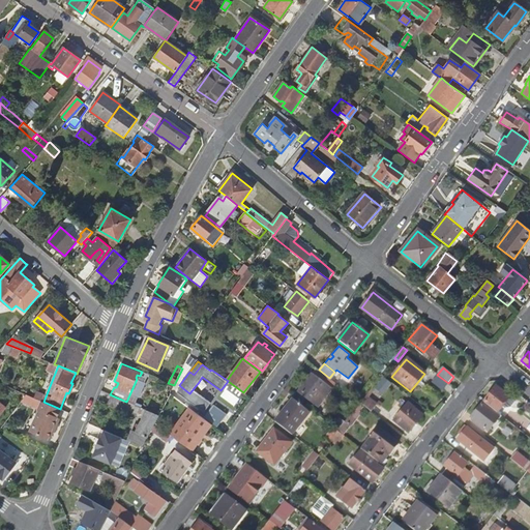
[(313,374),(331,387),(335,383),(329,378),(319,370),(317,369),(313,374)]
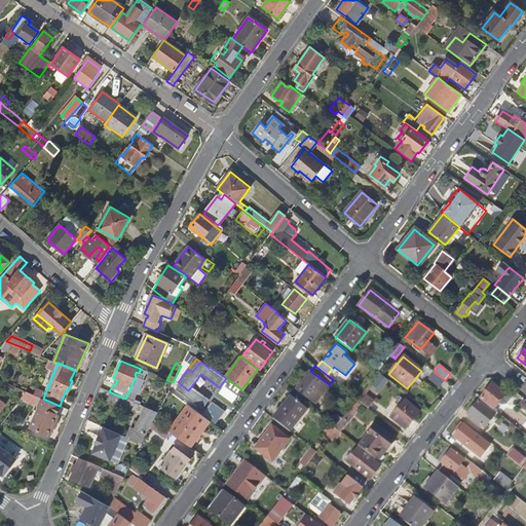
[(310,371),(296,389),(314,404),(329,384),(310,371)]
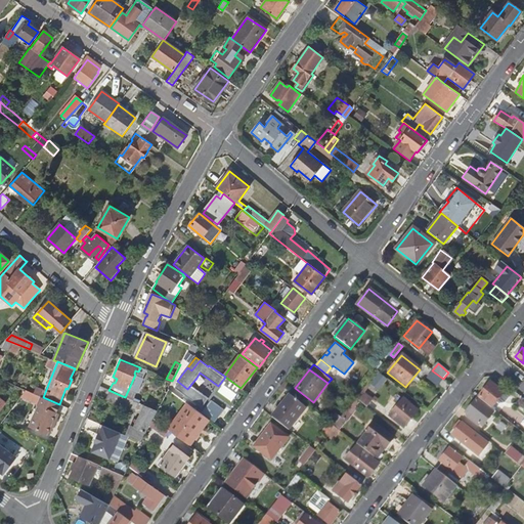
[(427,378),(437,387),(443,379),(432,370),(427,378)]
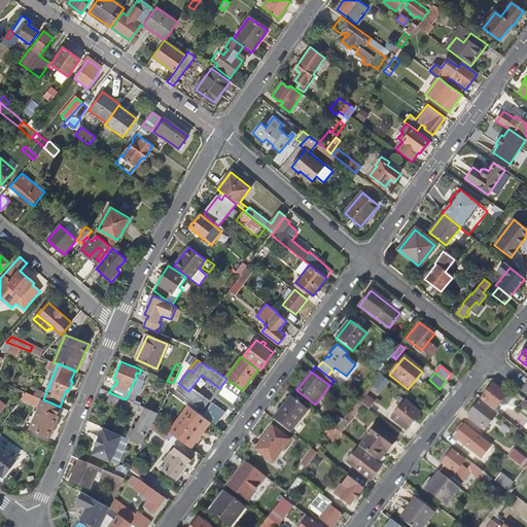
[(381,374),(374,385),(383,391),(390,380),(381,374)]
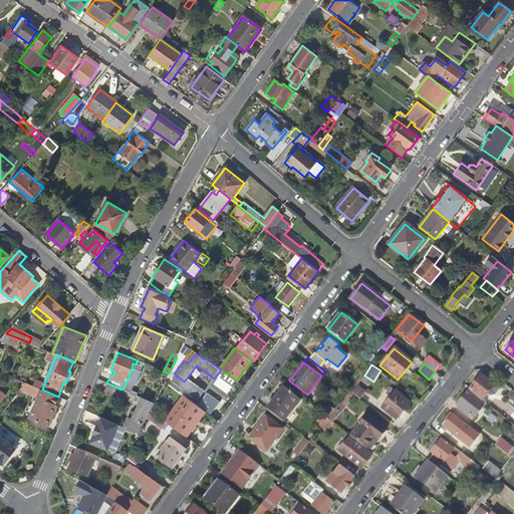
[(193,370),(184,381),(188,384),(197,373),(193,370)]
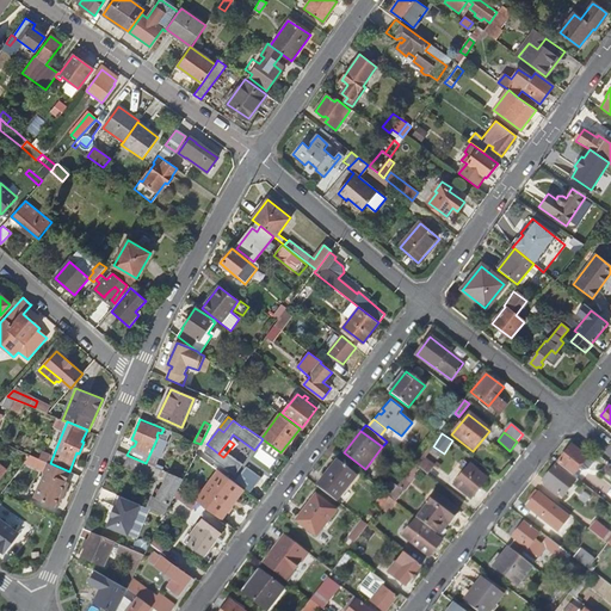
[(573,475),(576,477),(581,471),(588,469),(593,463),(587,457),(572,445),(557,463),(563,468),(573,475)]
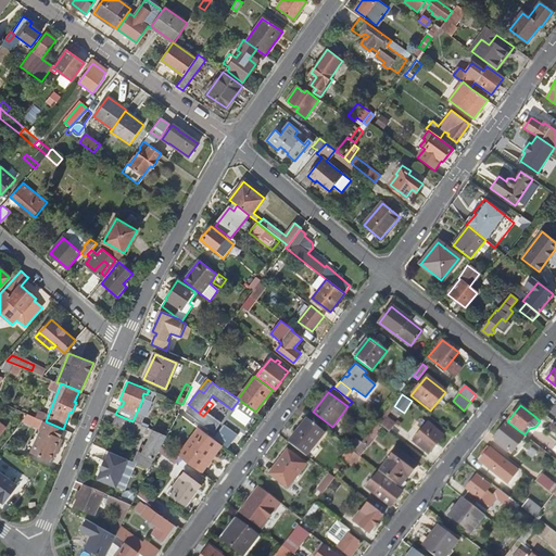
[(178,413),(169,431),(175,433),(184,416),(178,413)]
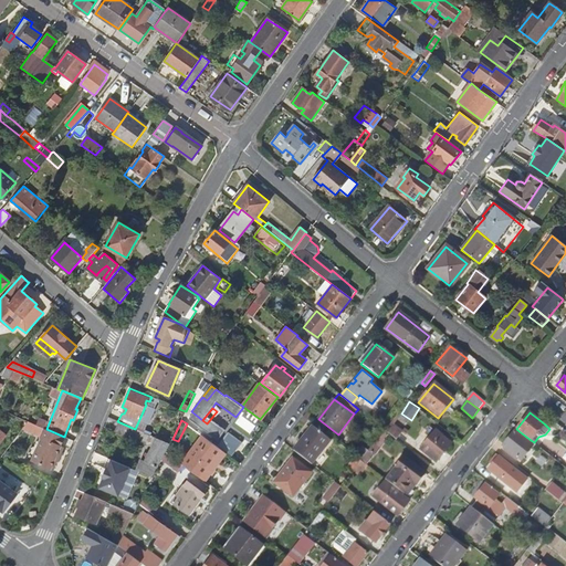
[(29,421),(23,428),(29,432),(37,425),(29,421)]
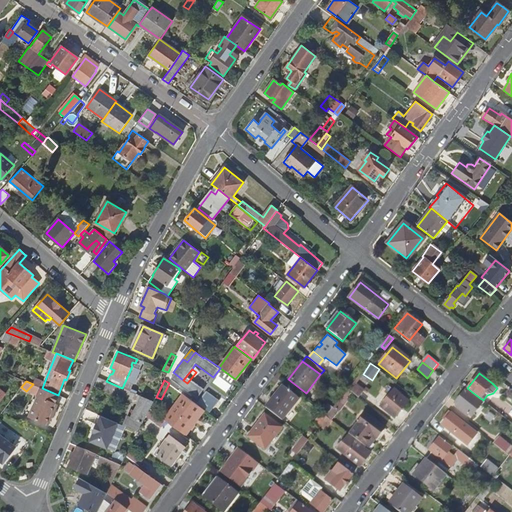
[(106,381),(102,390),(117,396),(118,394),(131,399),(134,393),(122,388),(106,381)]
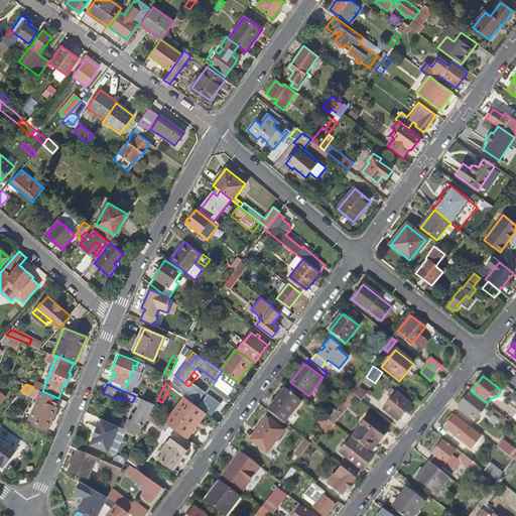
[(356,385),(351,392),(362,401),(367,394),(356,385)]
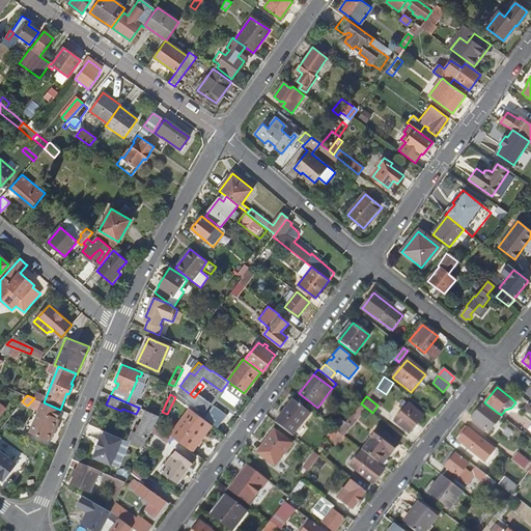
[(294,400),(275,422),(291,436),(306,417),(303,415),(306,411),(294,400)]
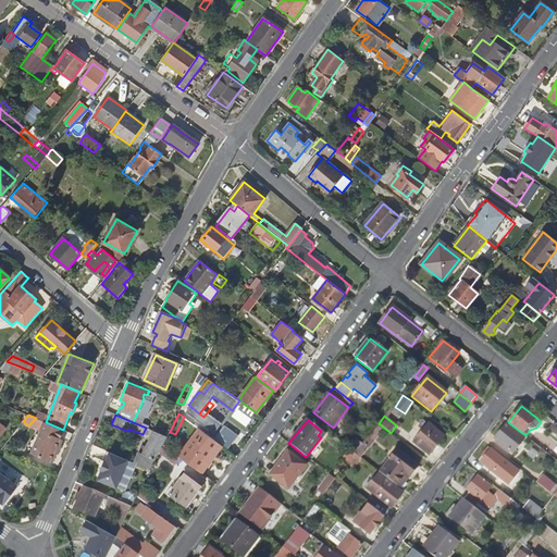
[(41,430),(33,452),(52,460),(62,440),(60,438),(64,430),(63,430),(46,422),(45,421),(40,430),(41,430)]
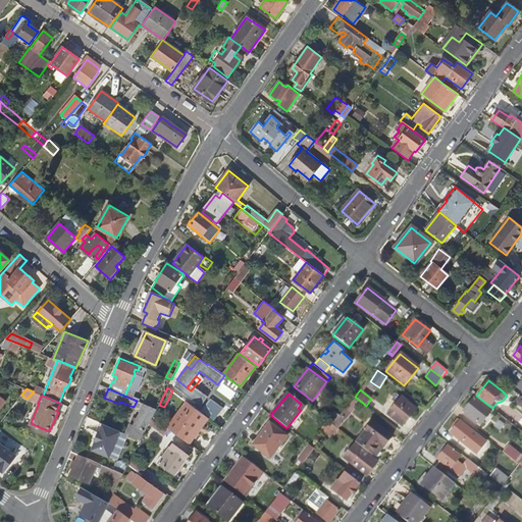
[(389,412),(398,399),(392,395),(383,408),(389,412)]
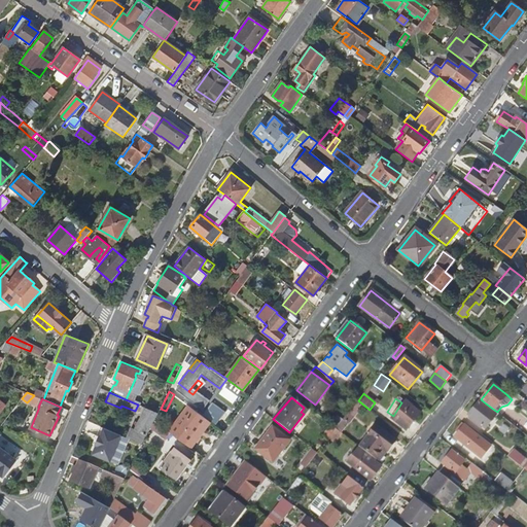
[(406,401),(391,419),(407,430),(420,413),(406,401)]
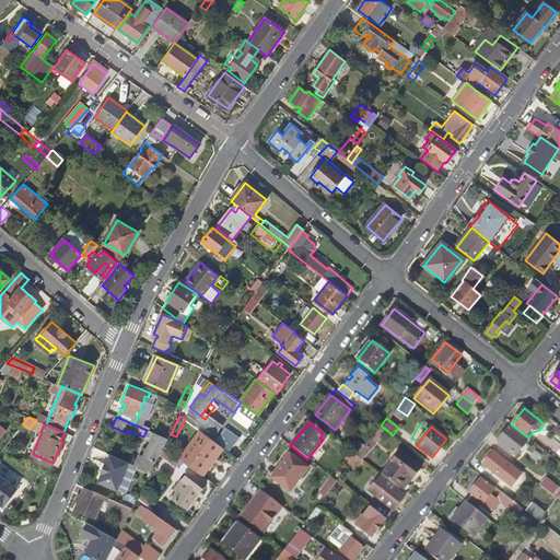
[(498,441),(501,443),(499,447),(510,456),(512,453),(516,456),(529,439),(528,438),(525,435),(516,429),(515,431),(509,427),(498,441)]
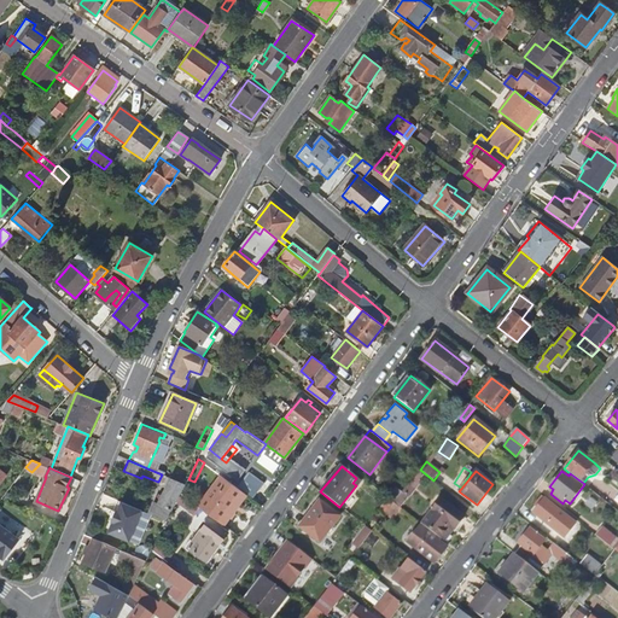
[(221,476),(198,507),(222,524),(233,511),(229,507),(242,490),(235,487),(221,476)]
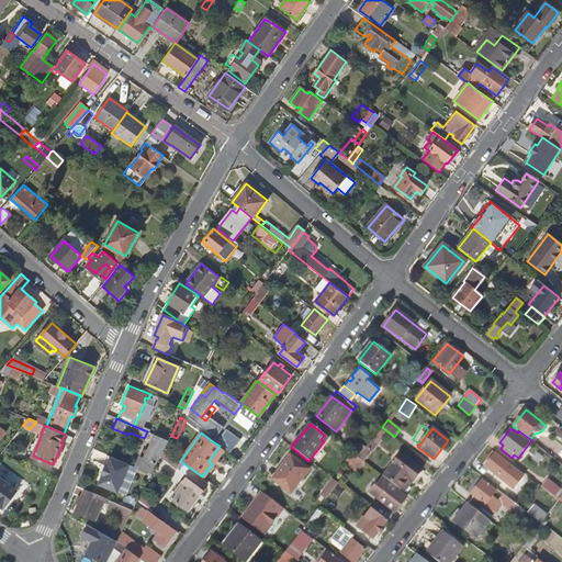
[(135,467),(149,473),(167,439),(156,435),(144,458),(141,456),(135,467)]
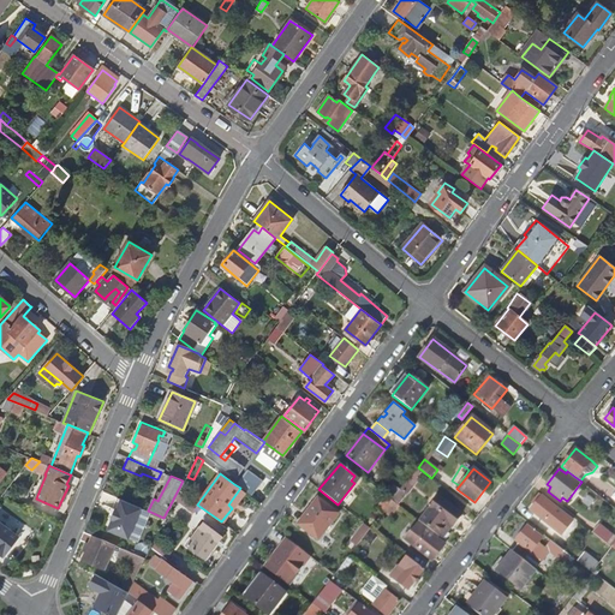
[(234,484),(240,488),(244,491),(250,496),(256,488),(240,477),(234,484)]
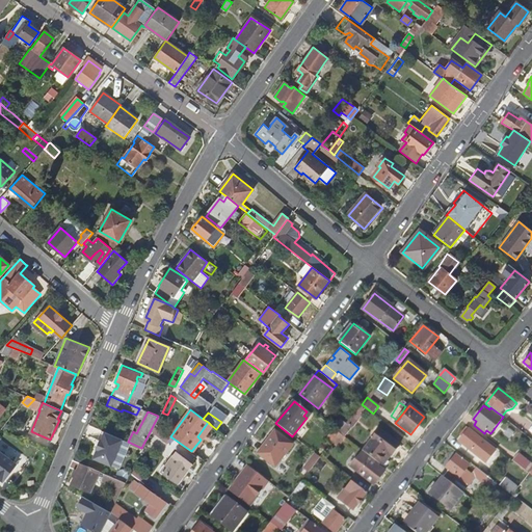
[(208,422),(197,436),(201,440),(211,425),(208,422)]
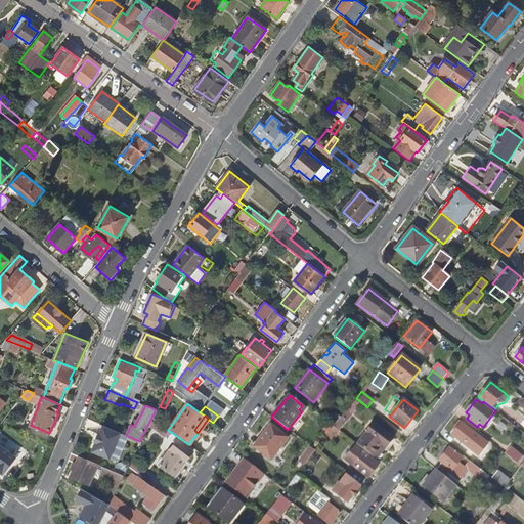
[(149,425),(161,432),(164,435),(166,433),(168,430),(154,419),(149,425)]
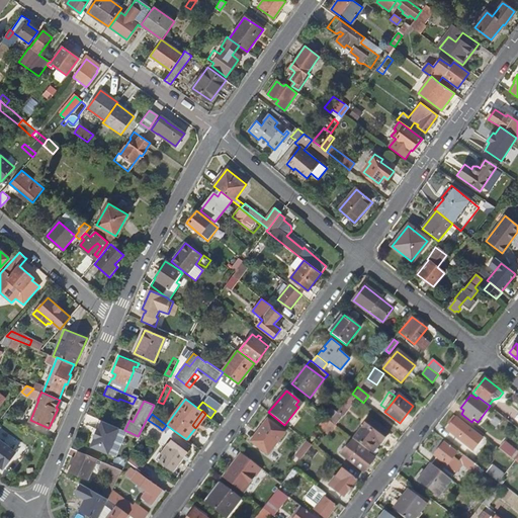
[(326,418),(318,427),(323,430),(330,421),(326,418)]
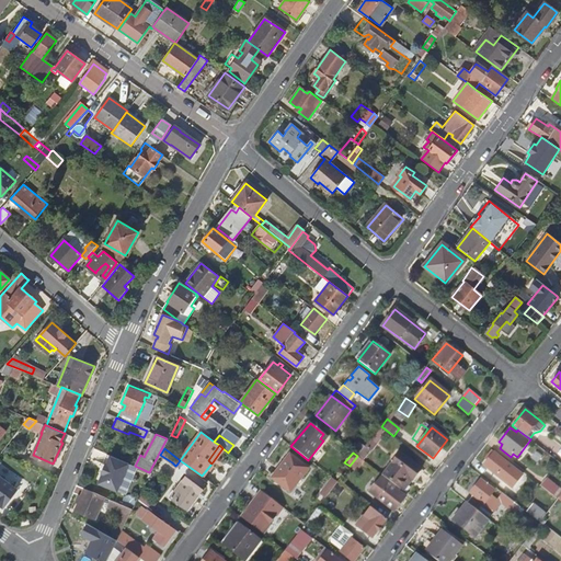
[(400,453),(381,474),(395,484),(403,491),(421,469),(400,453)]
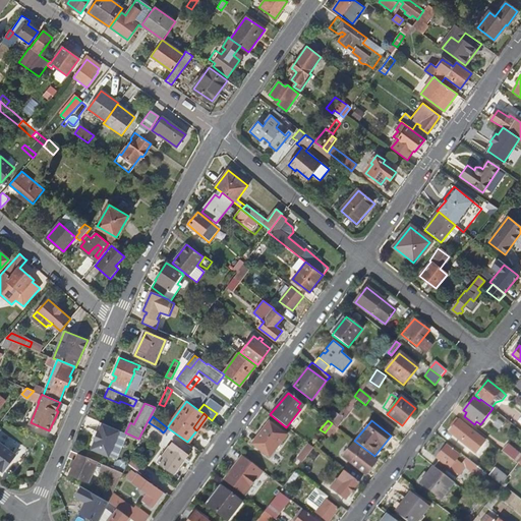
[(459,420),(449,432),(475,454),(485,442),(459,420)]
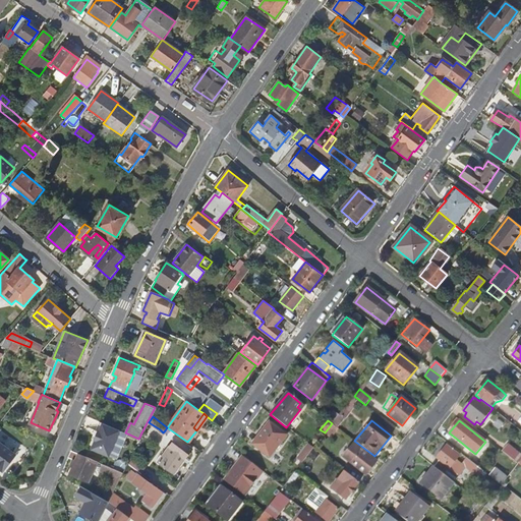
[(290,439),(270,422),(261,433),(262,435),(253,446),(274,461),(290,439)]
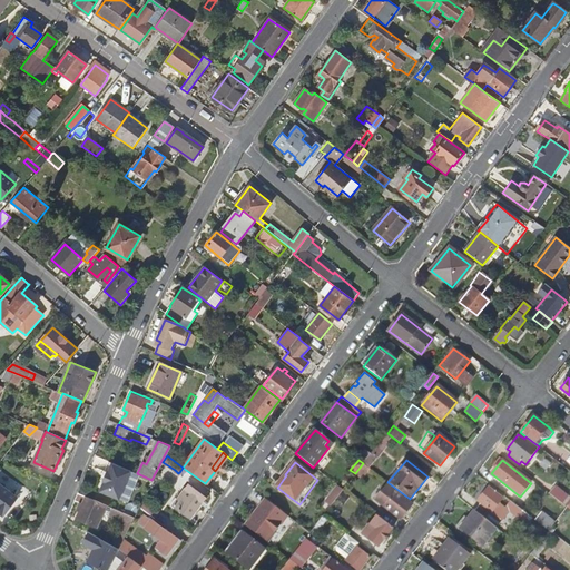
[(137,473),(111,463),(107,472),(106,472),(102,481),(104,481),(99,491),(119,499),(125,501),(137,473)]
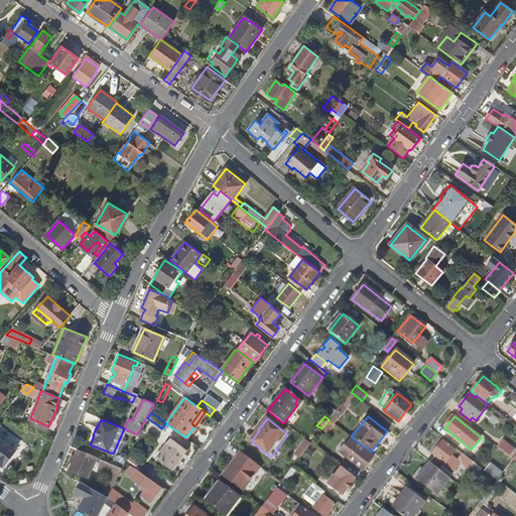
[(321,428),(328,433),(335,424),(329,419),(321,428)]
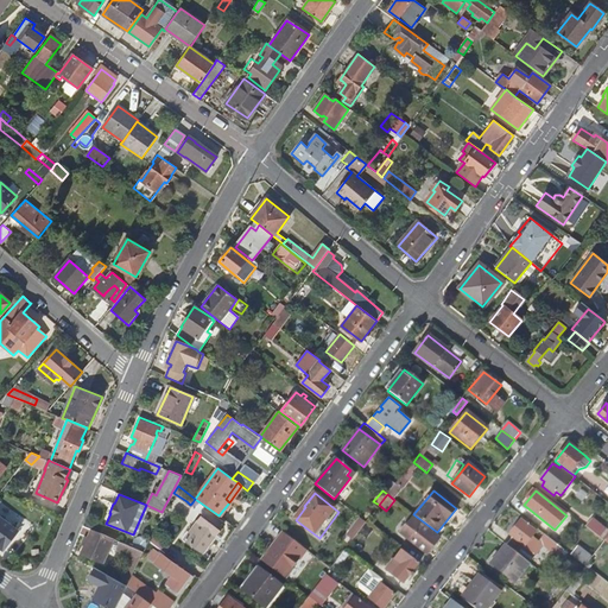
[(225,523),(206,510),(185,538),(203,551),(225,523)]
